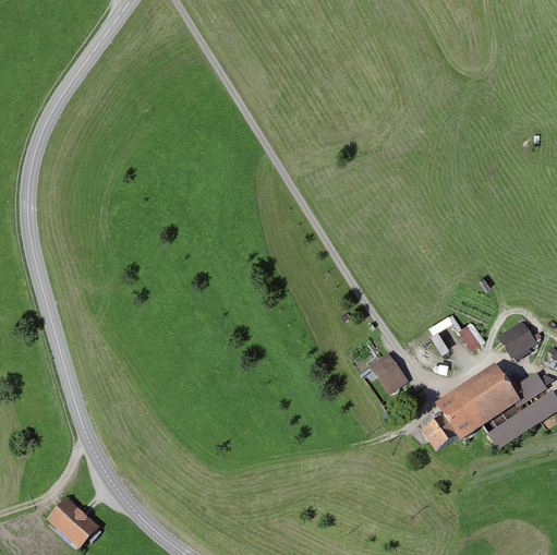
[(486,340),(473,317),(461,324),(453,310),(427,325),(440,348),(447,345),(438,329),(455,321),(471,349),(486,340)]
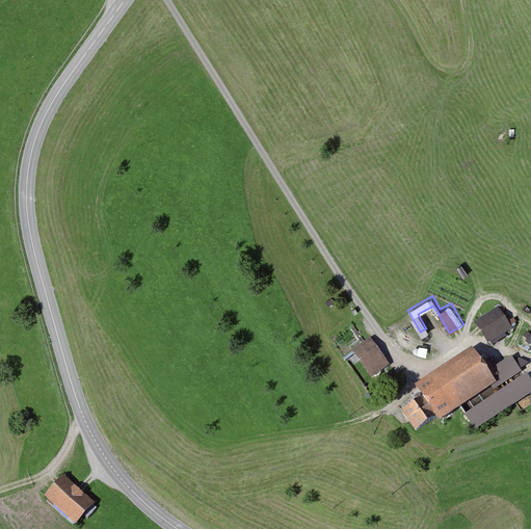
[(497,303),(473,320),(487,342),(511,325),(497,303)]
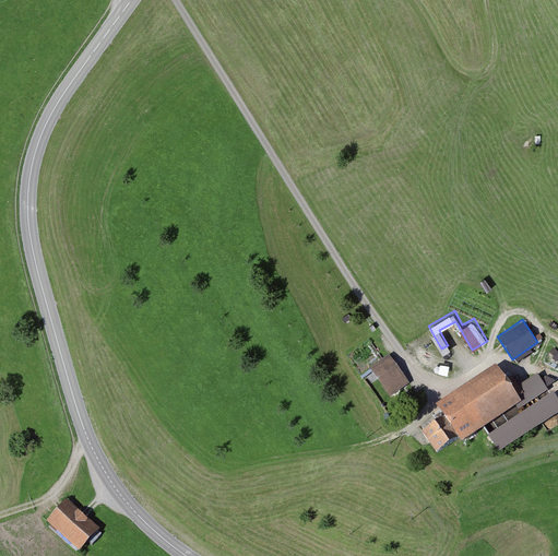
[(389,352),(369,366),(390,394),(410,380),(389,352)]
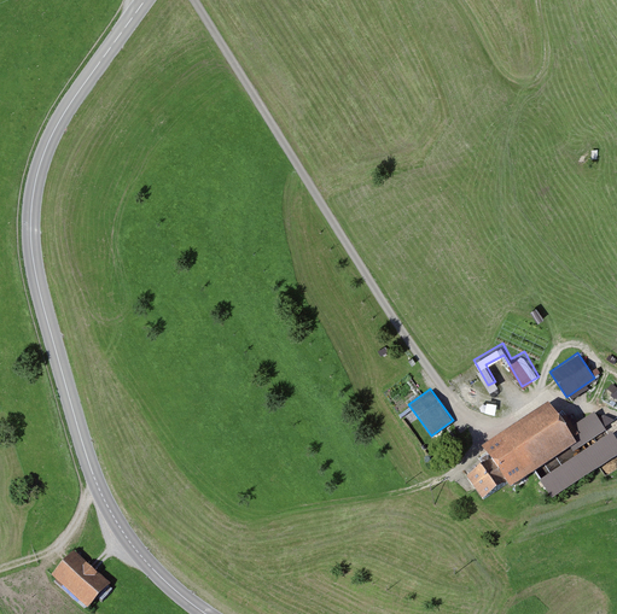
[(548,399),(482,445),(490,457),(506,481),(510,486),(534,469),(576,442),(566,428),(548,399)]
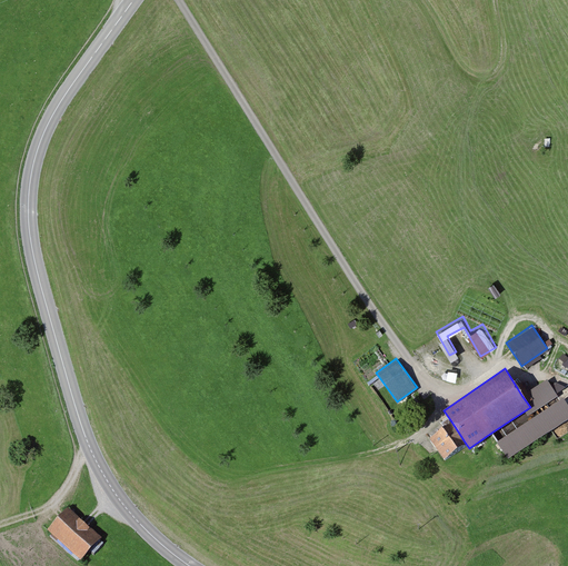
[(521,395),(530,407),(491,433),(508,457),(567,416),(567,404),(562,397),(560,399),(546,378),(521,395)]
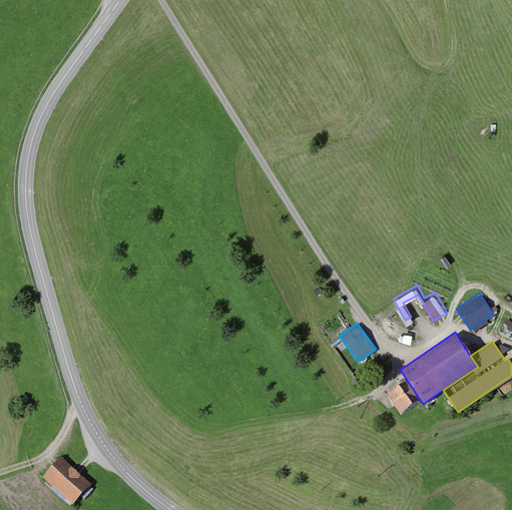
[(400,414),(420,400),(407,380),(386,394),(400,414)]
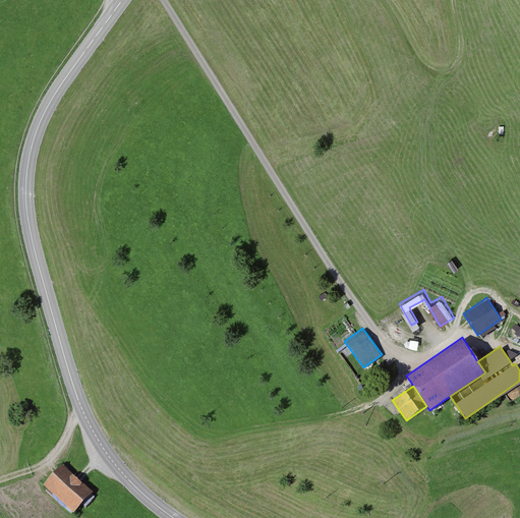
[(99,491),(67,464),(50,484),(80,511),(99,491)]
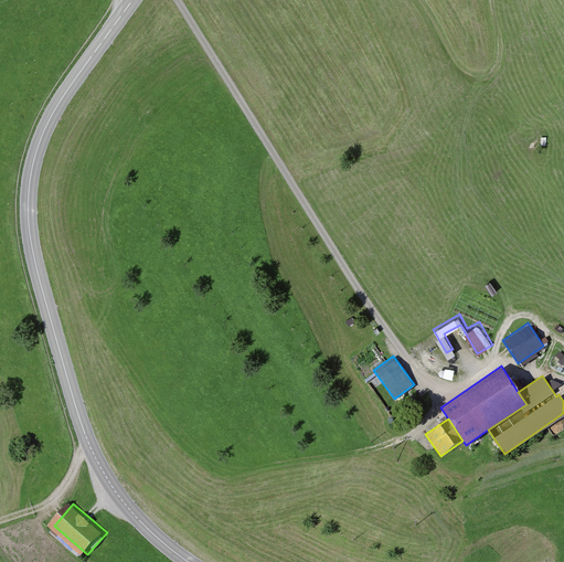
All buildings are outlined.
